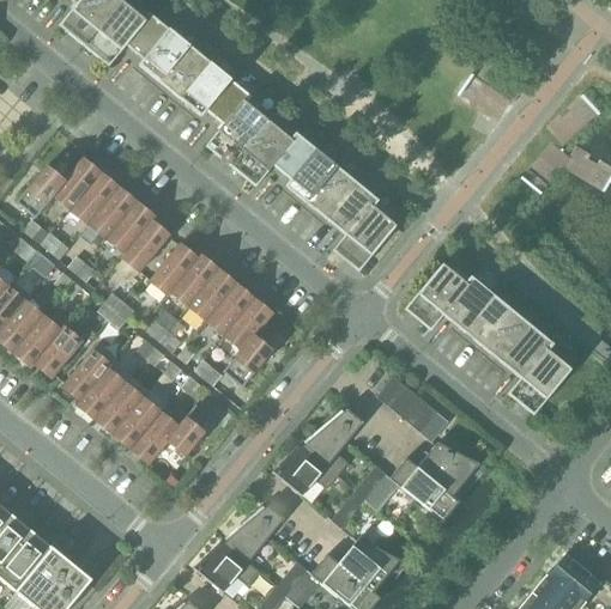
[(60,24),(85,44),(121,0),(82,0),(79,4),(78,2),(60,24)]
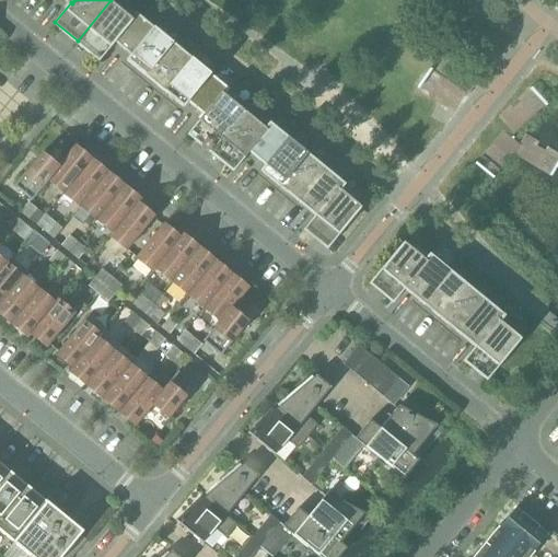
[(132,15),(113,0),(111,0),(78,41),(101,59),(116,39),(115,38),(134,16),(132,15)]
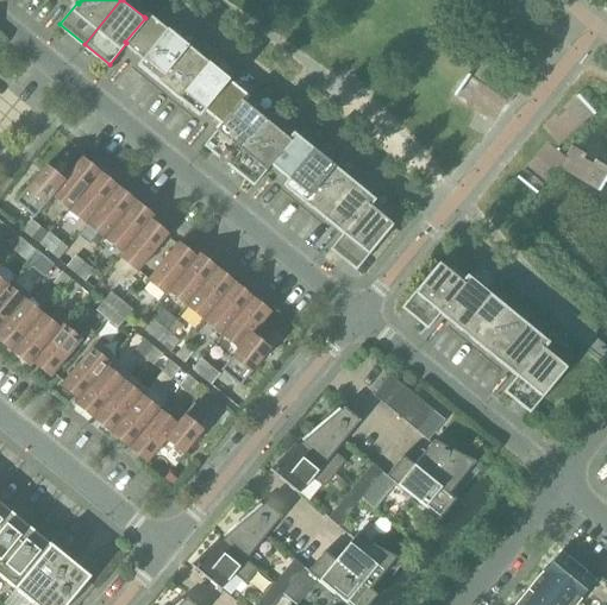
[(126,43),(145,58),(170,27),(149,11),(144,17),(145,18),(125,42),(126,43)]
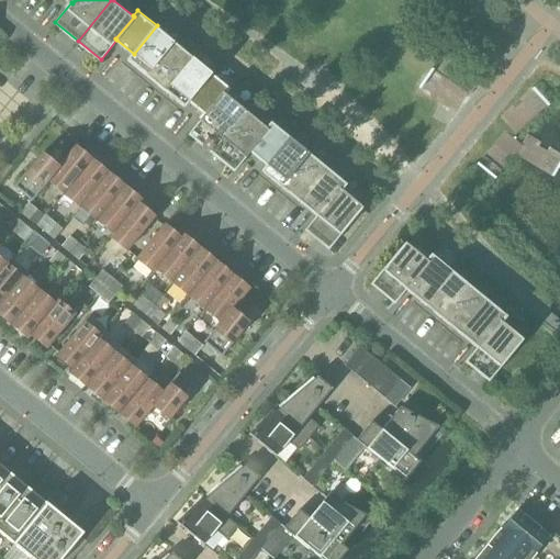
[(176,41),(157,25),(134,54),(153,68),(176,41)]
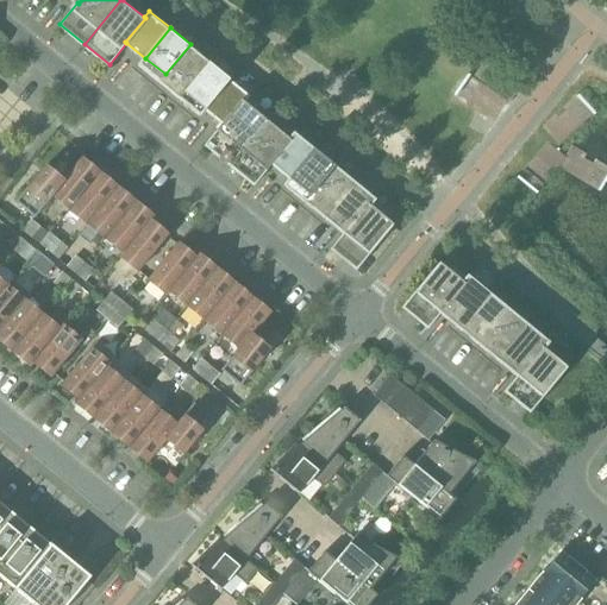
[(166,74),(185,90),(210,61),(191,44),(166,74)]
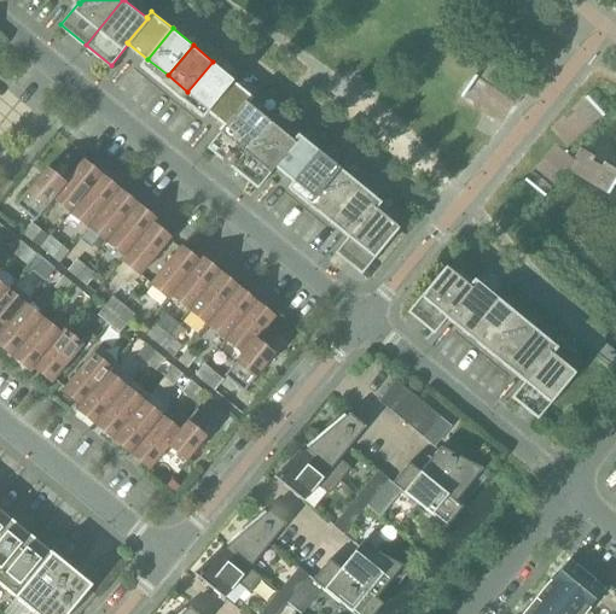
[(233,77),(213,62),(187,92),(208,109),(233,77)]
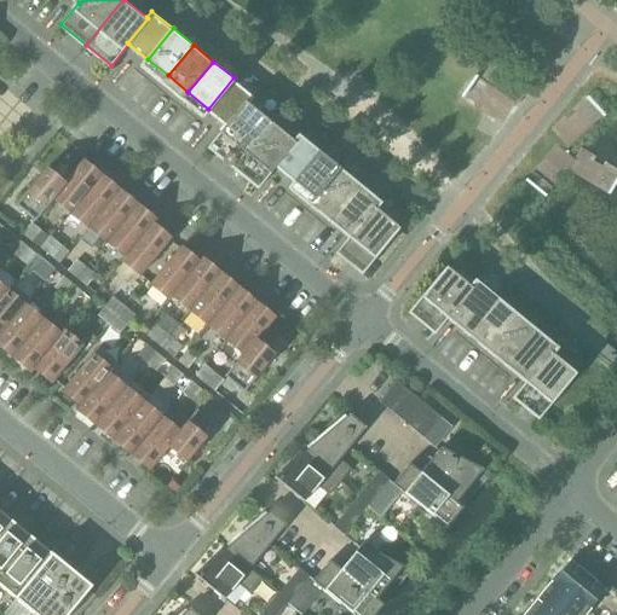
[(255,96),(234,77),(208,109),(228,123),(229,125),(248,100),(249,102),(255,96)]
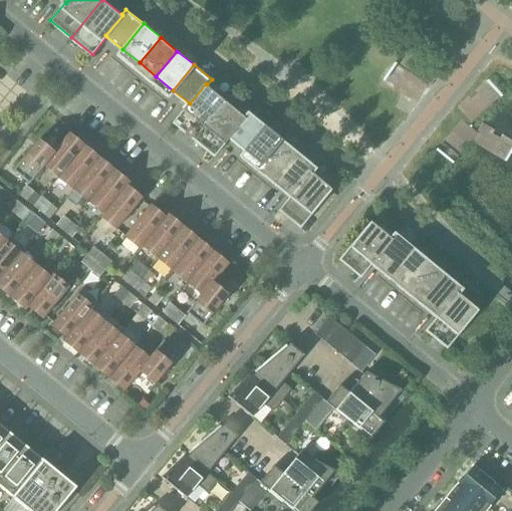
[(174,120),(195,138),(226,99),(207,84),(206,83),(190,103),(189,102),(174,120)]
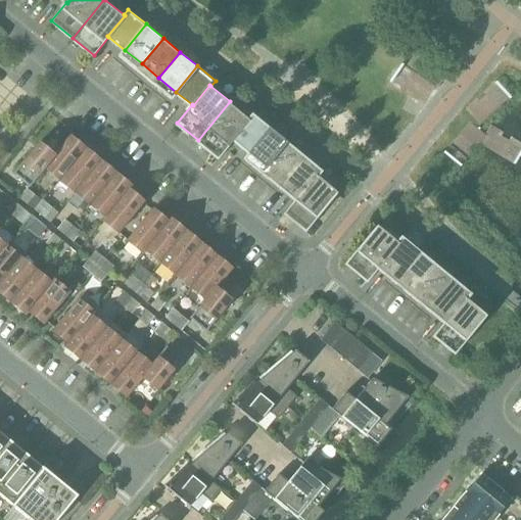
[(219,157),(234,139),(233,139),(249,119),(248,117),(230,101),(198,140),(219,157)]
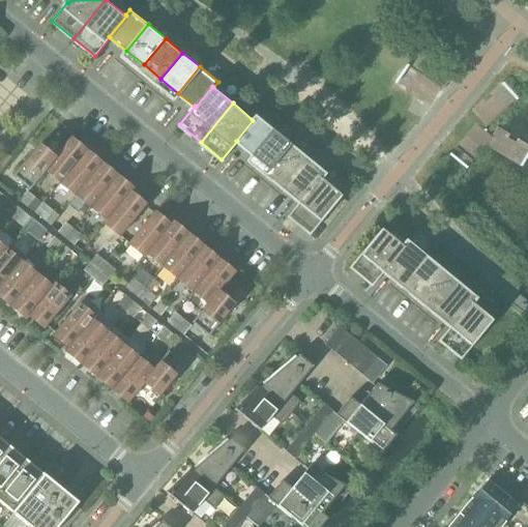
[(237,141),(254,154),(274,128),(257,113),(252,119),(253,120),(236,141),(237,141)]
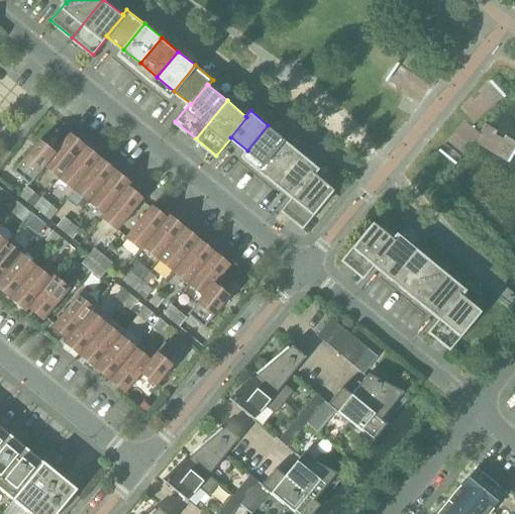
[(285,139),(268,125),(247,150),(264,165),(285,139)]
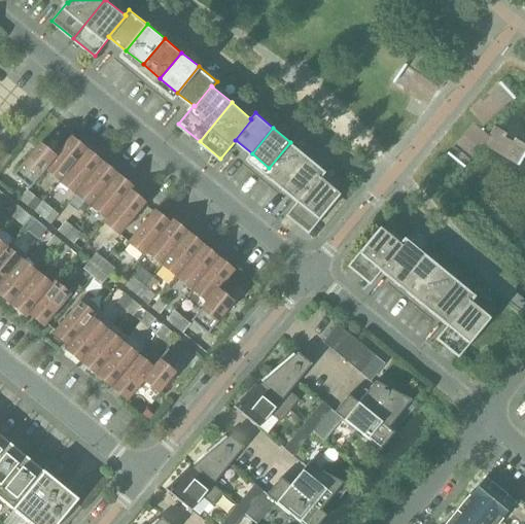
[(47,167),(63,178),(88,148),(71,135),(56,154),(56,155),(47,166),(47,167)]
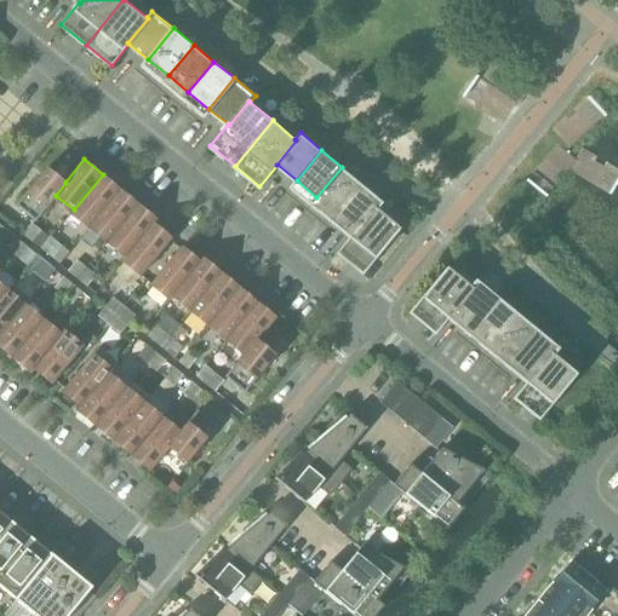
[(38,219),(56,196),(56,195),(66,183),(66,182),(47,167),(41,174),(18,202),(38,219)]
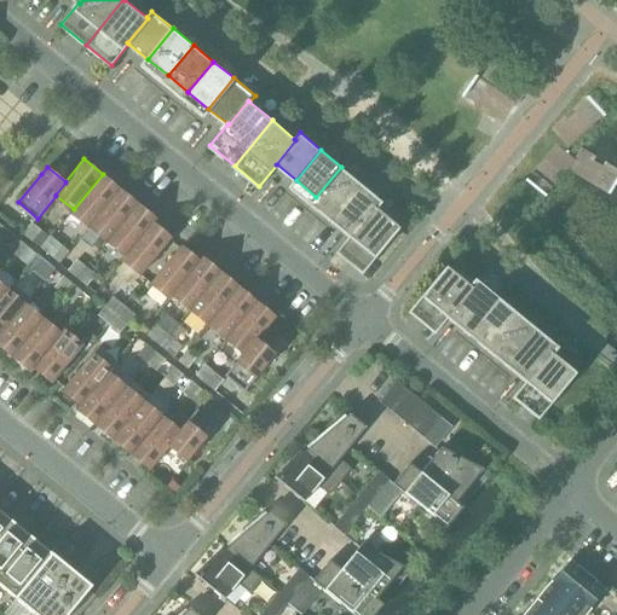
[(316,197),(336,214),(362,183),(341,167),(316,197)]
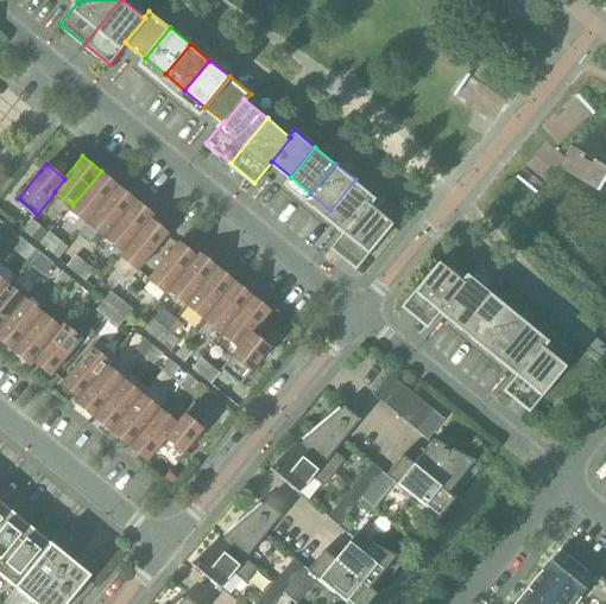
[(101,171),(73,205),(89,221),(119,185),(101,171)]
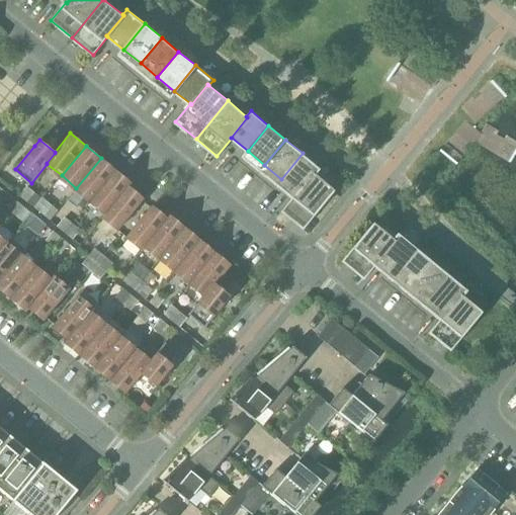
[(298,192),(315,172),(316,173),(321,168),(305,155),(303,153),(281,179),(297,191),(298,192)]
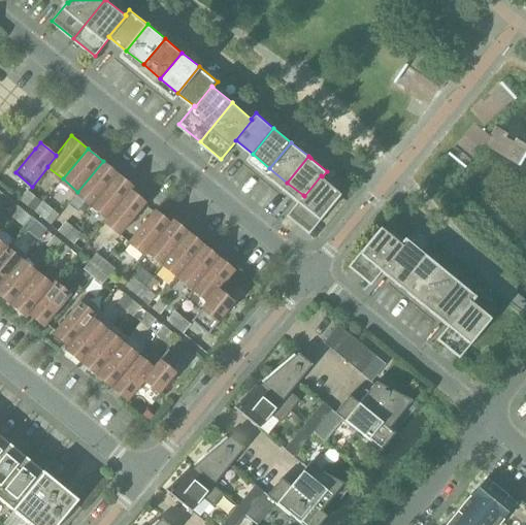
[(77,192),(93,204),(119,173),(103,161),(77,192)]
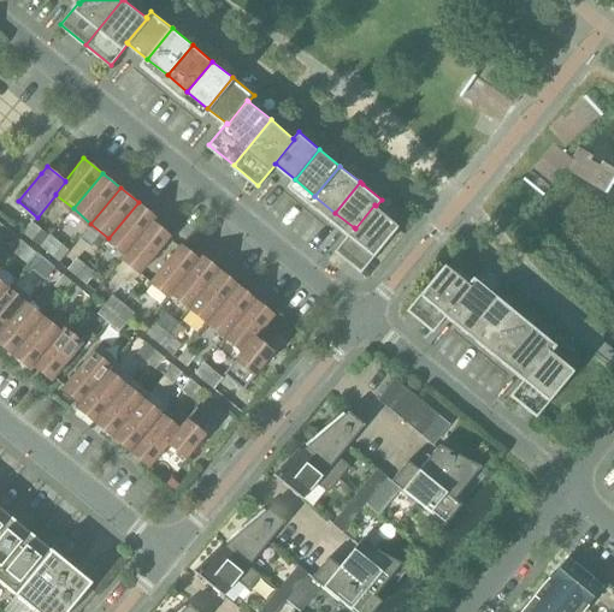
[(139,202),(108,238),(127,251),(127,253),(153,220),(153,221),(157,218),(139,202)]
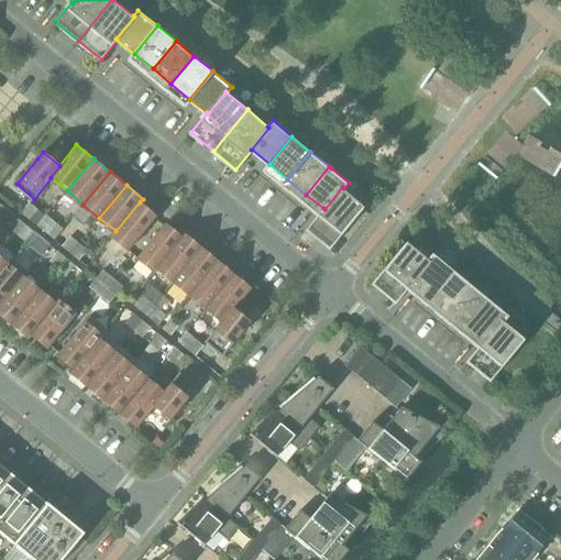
[(321,211),(307,228),(307,229),(310,231),(331,248),(342,233),(365,206),(343,188),(342,187),(325,209),(323,208),(321,211)]
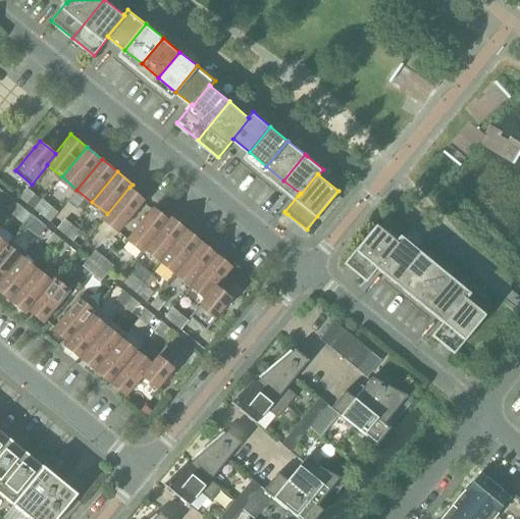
[(29,186),(20,195),(29,202),(37,192),(29,186)]
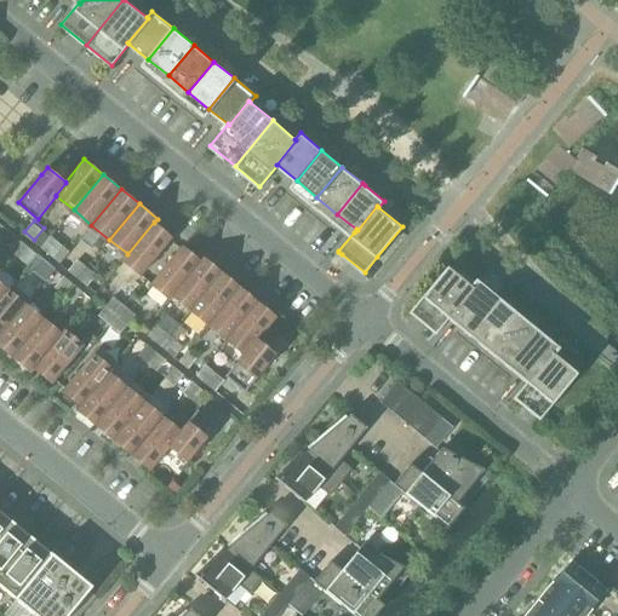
[(172,237),(154,223),(154,222),(127,254),(127,253),(124,257),(143,272),(172,237)]
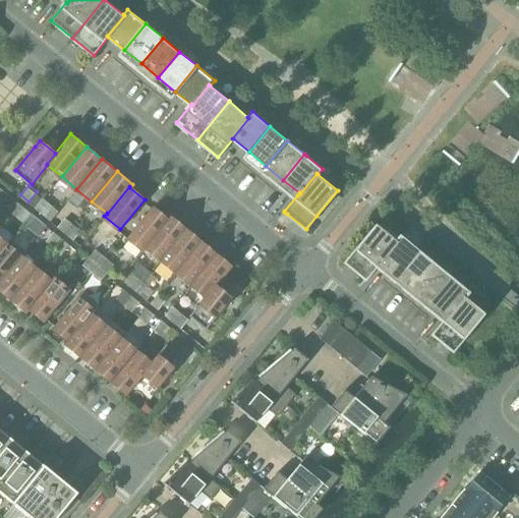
[(36,208),(51,220),(60,210),(44,196),(36,208)]
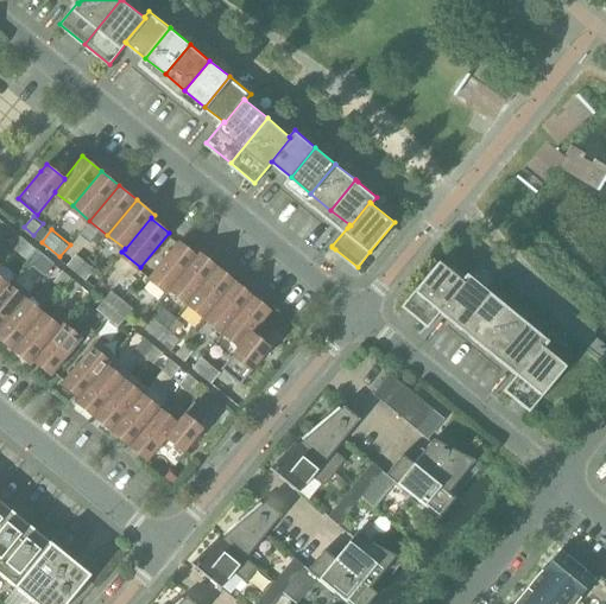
[(19,231),(11,243),(29,259),(38,248),(19,231)]
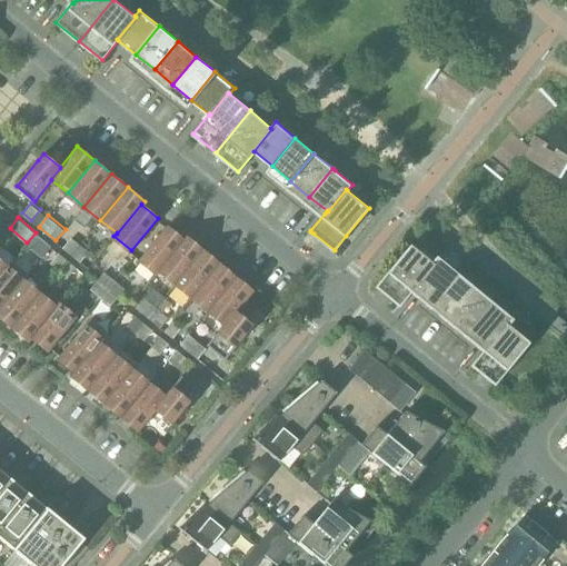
[(0,242),(9,231),(0,224),(0,242)]
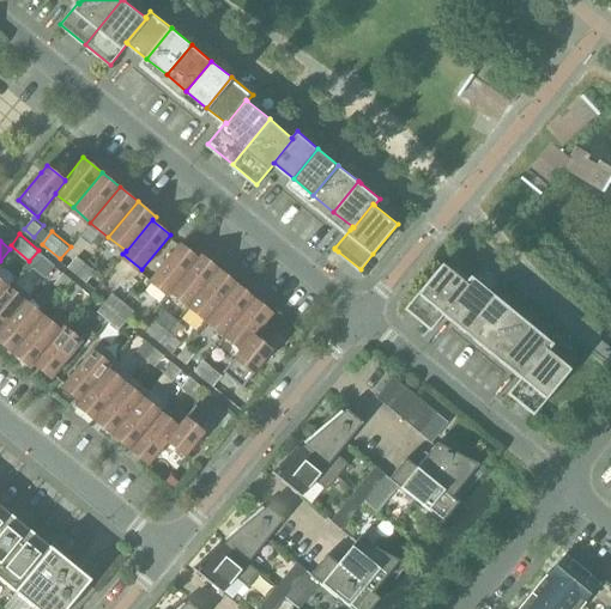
[(199,257),(198,257),(180,243),(151,278),(170,293),(174,290),(173,290),(199,257)]
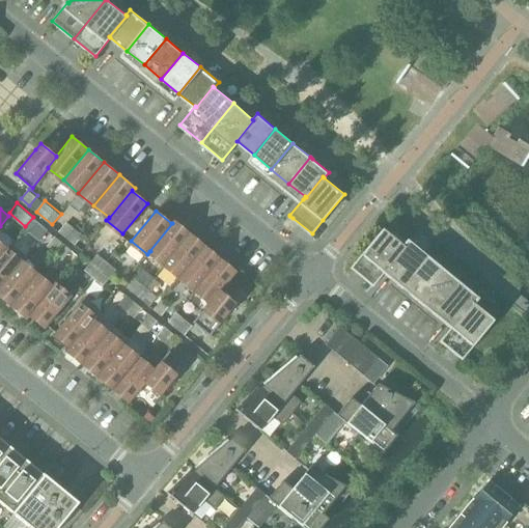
[(59,230),(67,237),(76,227),(67,220),(59,230)]
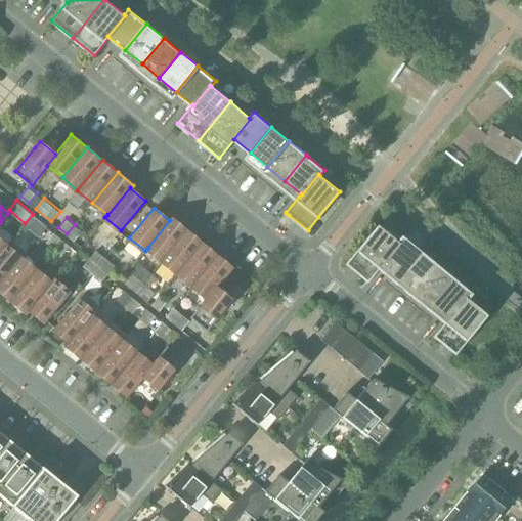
[(147,248),(148,248),(163,260),(187,229),(172,217),(169,220),(170,220),(147,248)]
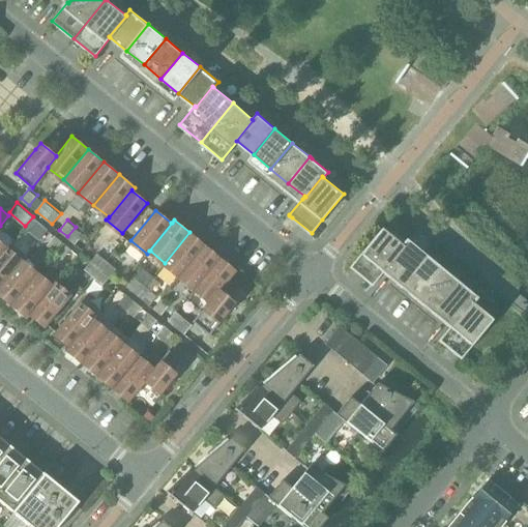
[(41,223),(33,233),(39,238),(48,228),(41,223)]
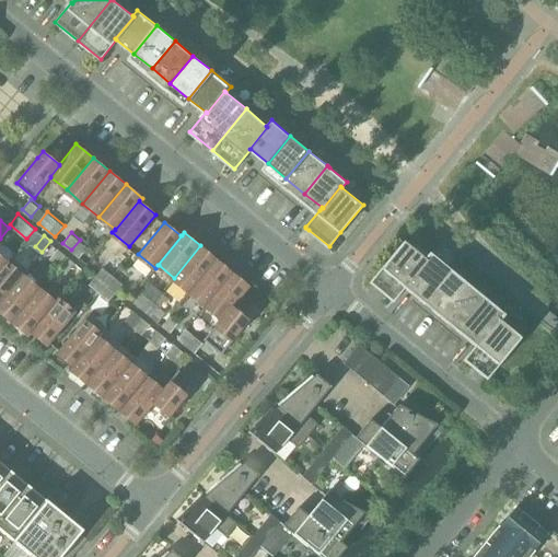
[(88,246),(80,240),(71,250),(80,257),(88,246)]
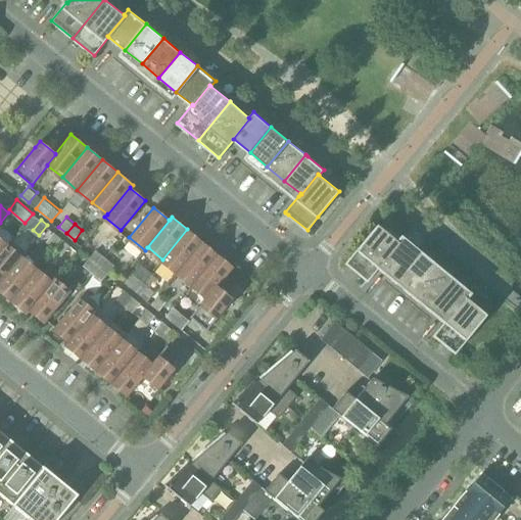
[(382,261),(383,260),(399,241),(397,240),(378,224),(357,249),(345,263),(365,278),(368,281),(378,268),(383,262),(382,261)]
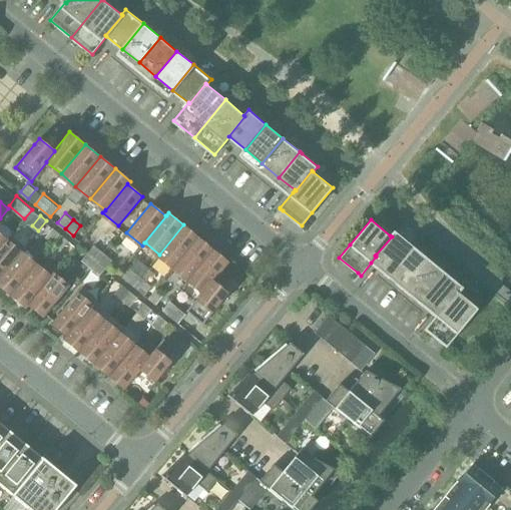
[(159,255),(174,267),(198,237),(183,224),(159,255)]
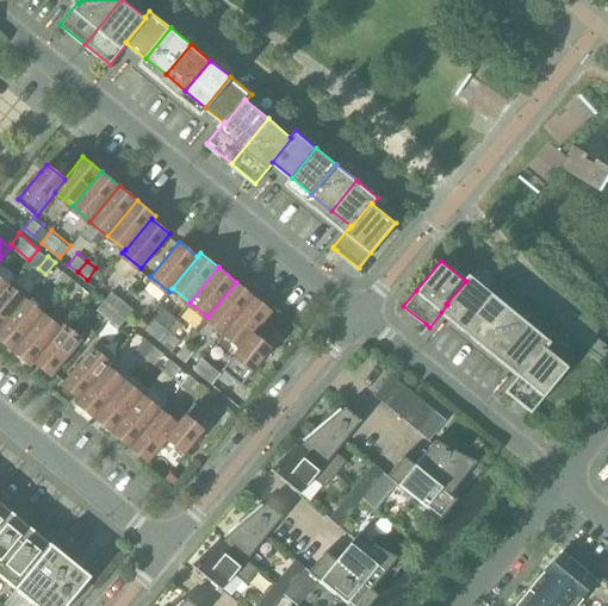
[(64,269),(55,281),(64,288),(74,277),(64,269)]
